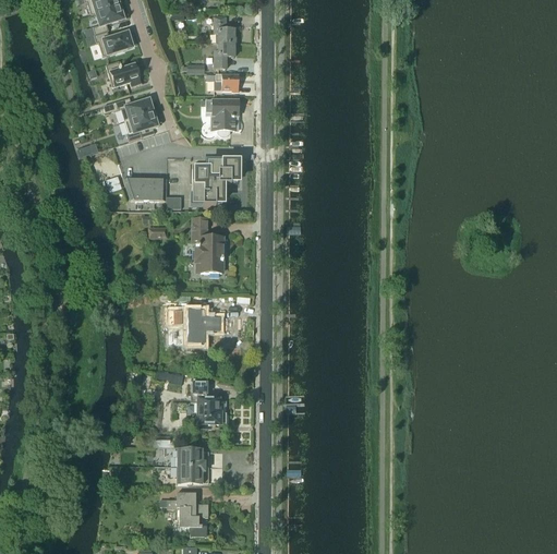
[(96,12),(96,11),(121,3),(120,0),(85,0),(85,1),(87,1),(92,13),(96,12)]
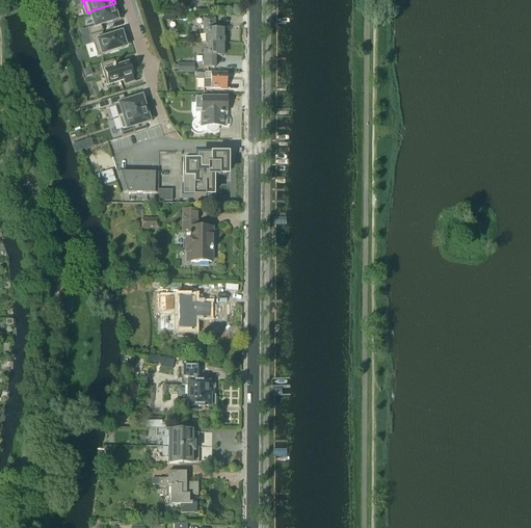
[(103,28),(104,28),(102,21),(117,16),(117,14),(118,14),(115,3),(91,10),(91,11),(96,23),(88,25),(90,32),(103,28)]
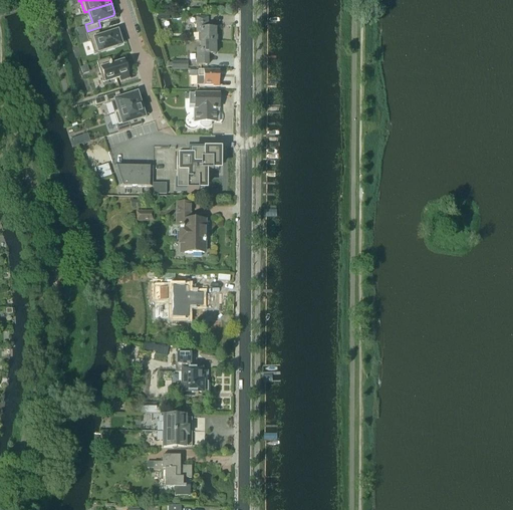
[(196,38),(201,38),(216,38),(216,25),(208,25),(208,14),(197,14),(197,30),(196,30),(196,38)]
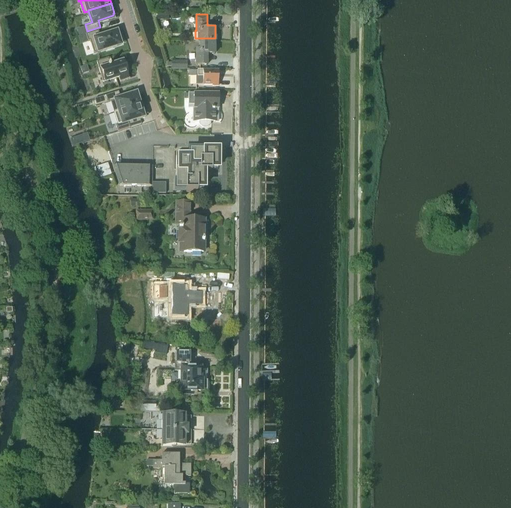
[(114,44),(121,41),(121,40),(122,39),(119,29),(118,30),(117,28),(101,33),(99,27),(87,31),(86,31),(88,38),(90,37),(94,50),(107,46),(107,47),(114,45),(114,44)]
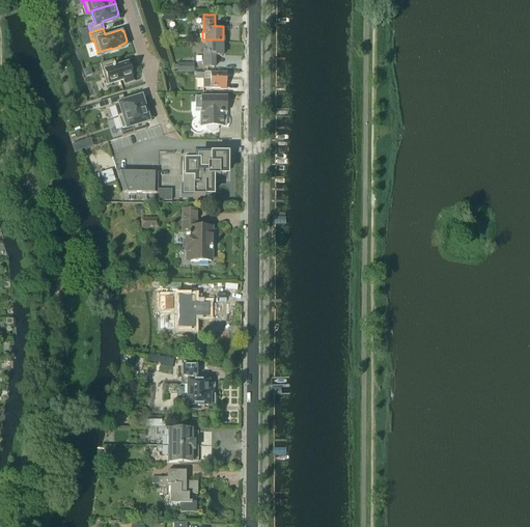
[(223,39),(207,39),(207,48),(203,48),(203,64),(215,64),(215,53),(223,53),(223,39)]
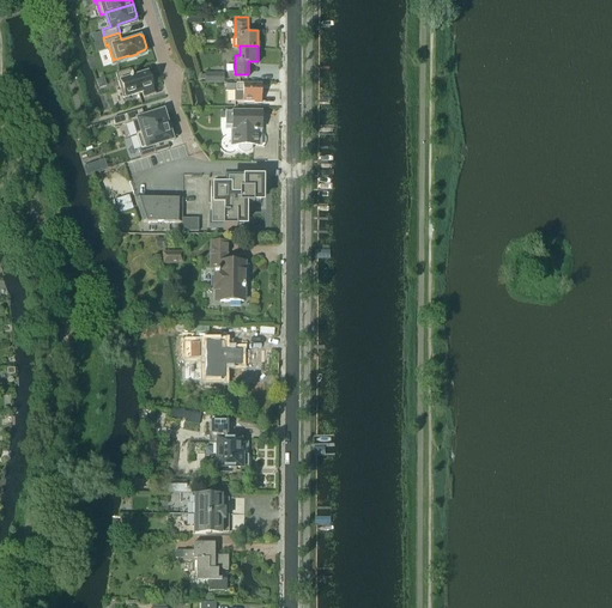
[(116,70),(125,95),(144,89),(145,92),(153,90),(151,80),(153,80),(150,71),(149,72),(147,70),(133,74),(131,66),(116,70)]
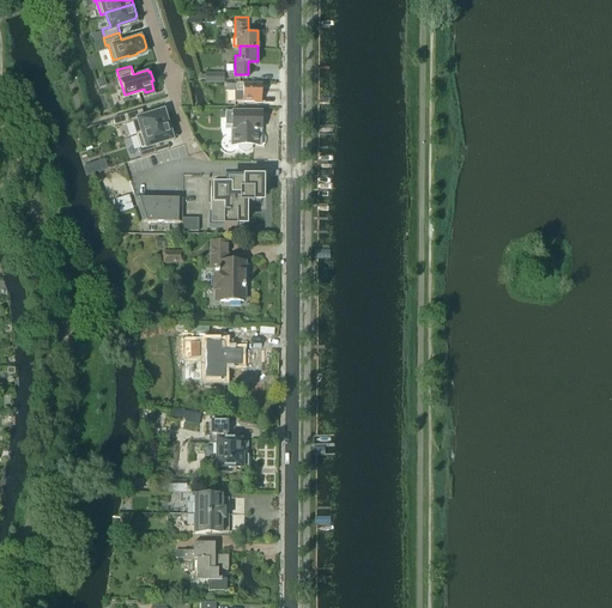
[(255,98),(262,98),(262,80),(237,80),(226,80),(226,87),(235,87),(235,97),(255,98)]
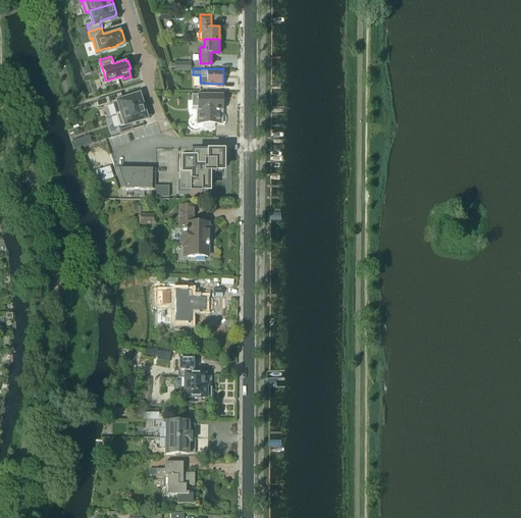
[(113,100),(117,112),(145,103),(142,94),(140,94),(140,92),(113,100)]
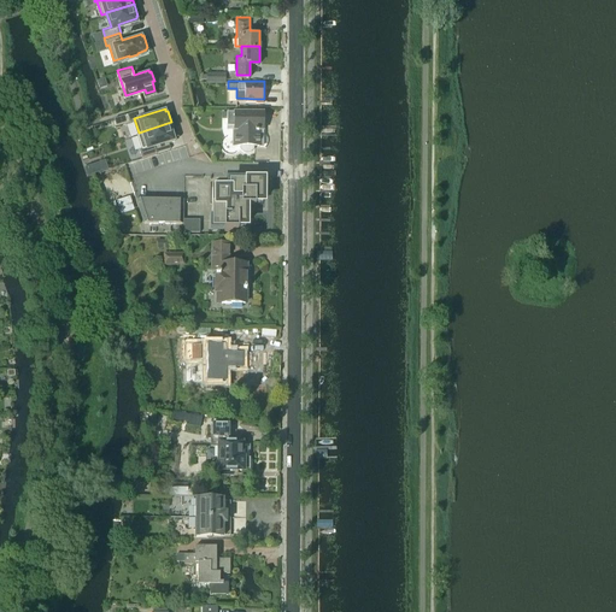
[(253,147),(254,146),(253,145),(253,142),(260,142),(260,127),(264,127),(264,109),(228,109),(228,123),(235,123),(235,142),(242,142),(242,145),(241,146),(242,147),(245,148),(246,149),(248,149),(250,149),(252,148),(253,147)]
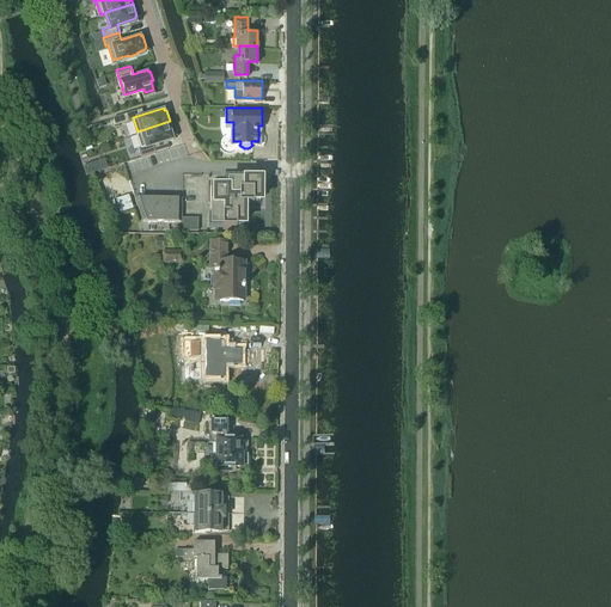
[(175,136),(170,121),(138,132),(141,145),(139,146),(141,154),(157,149),(154,141),(166,138),(166,139),(175,136)]
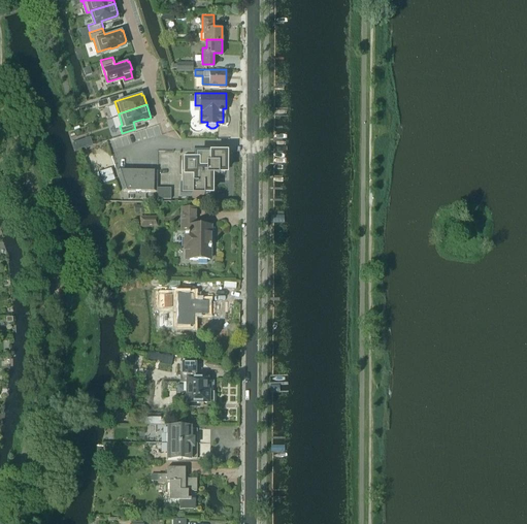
[(91,134),(83,136),(85,144),(93,141),(91,134)]
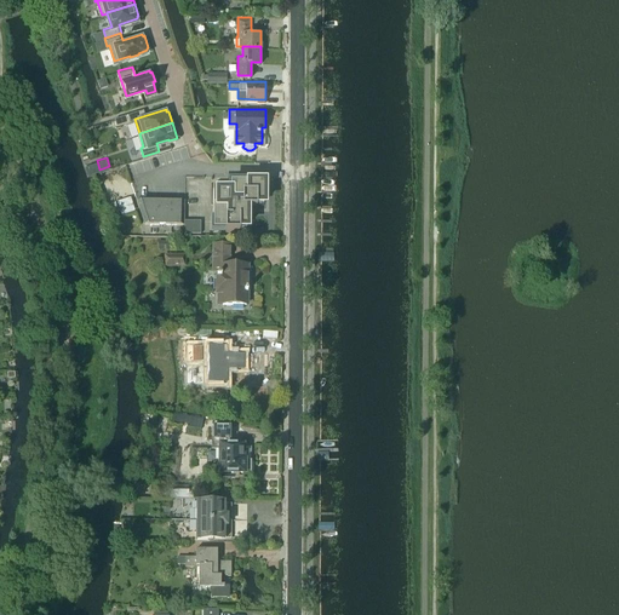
[(247,223),(247,202),(257,202),(257,201),(264,201),(264,199),(265,178),(267,178),(267,177),(248,177),(248,178),(231,178),(230,187),(218,187),(218,201),(213,201),(213,225),(225,225),(225,226),(240,226),(240,225),(247,225),(247,223)]
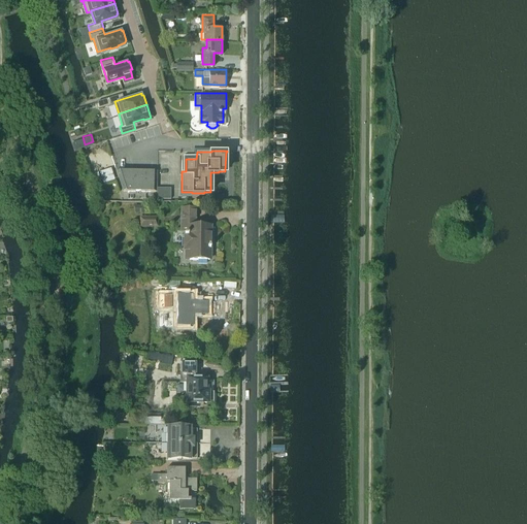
[(117,167),(124,188),(157,189),(158,168),(117,167)]
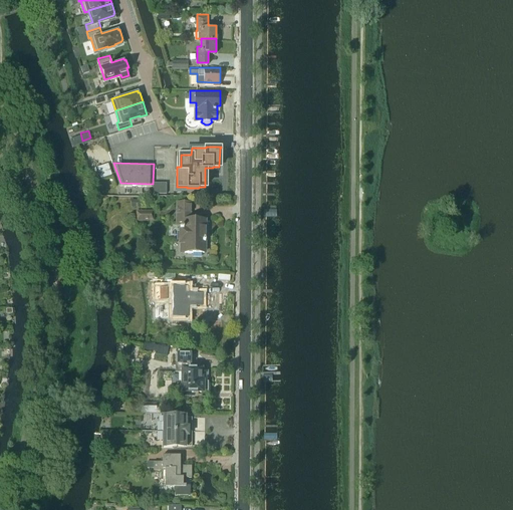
[(154,180),(154,191),(167,191),(167,180),(154,180)]
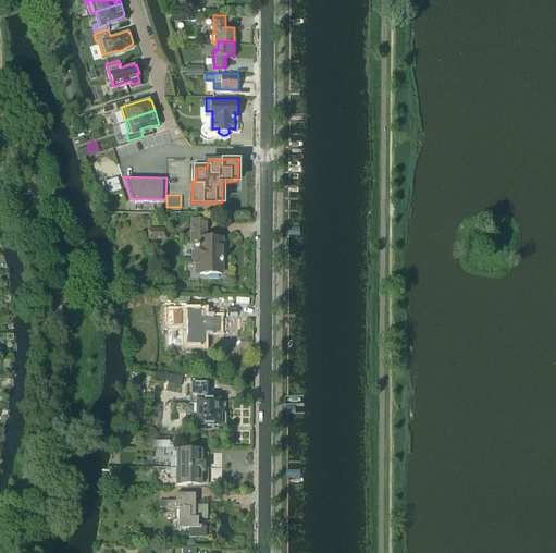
[(195,271),(222,271),(222,260),(223,260),(223,256),(221,256),(222,243),(223,243),(223,235),(207,235),(208,217),(193,217),(192,238),(198,238),(198,244),(195,244),(195,271)]
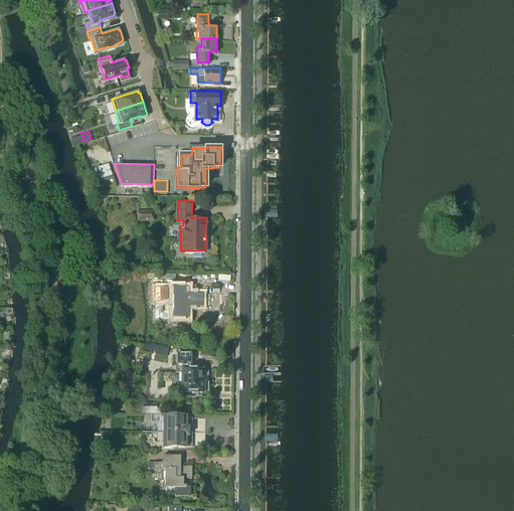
[(138,209),(138,217),(154,217),(154,209),(138,209)]
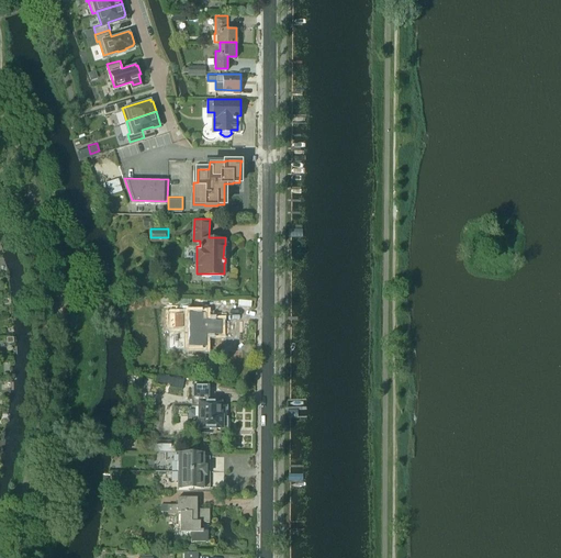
[(172,325),(189,325),(189,345),(206,345),(206,332),(221,332),(222,317),(203,317),(203,311),(172,311),(172,325)]
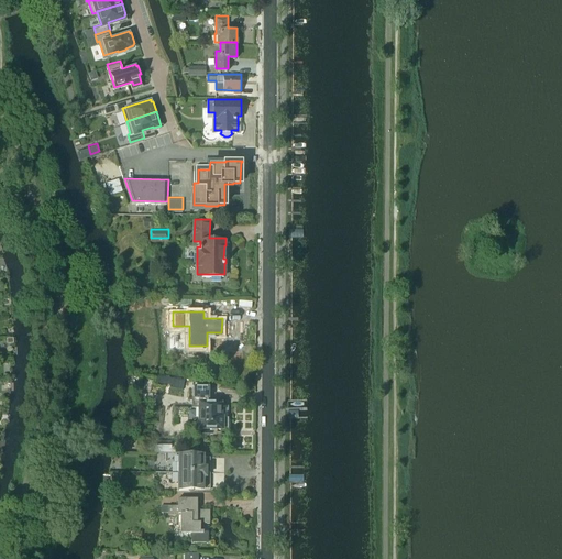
[(161,371),(160,377),(178,381),(179,374),(161,371)]
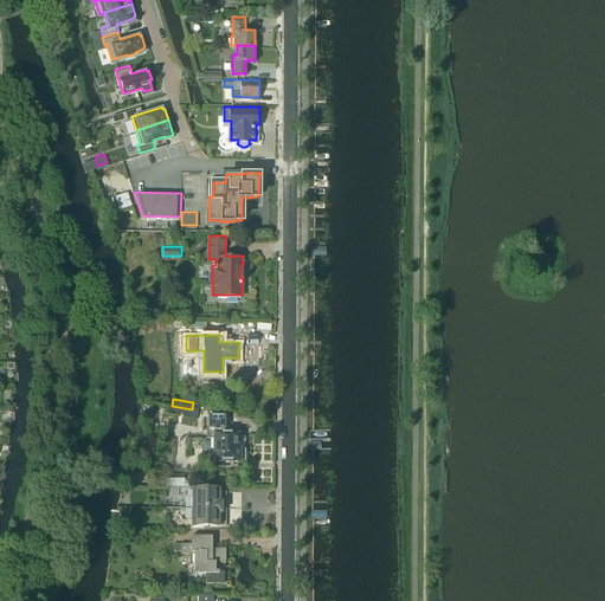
[(224,414),(211,414),(211,425),(207,425),(207,434),(216,434),(216,458),(219,458),(219,463),(227,463),(227,458),(246,458),(246,446),(246,433),(238,433),(238,431),(224,431),(224,414)]
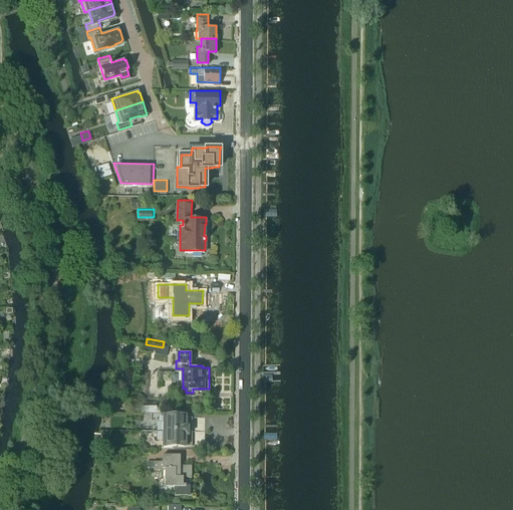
[(142,400),(141,409),(156,410),(157,400),(142,400)]
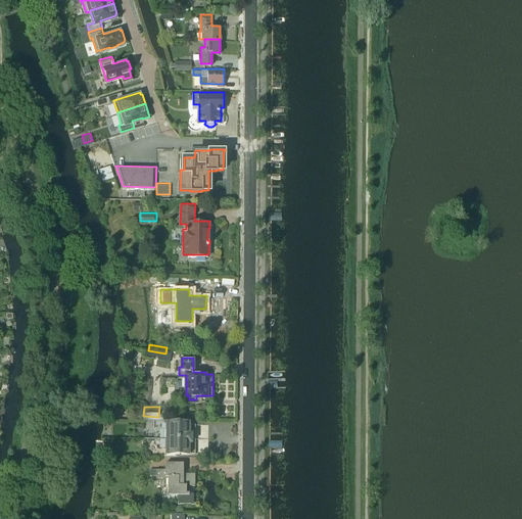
[(165,427),(165,436),(195,436),(196,422),(177,421),(177,420),(167,420),(167,427),(165,427)]
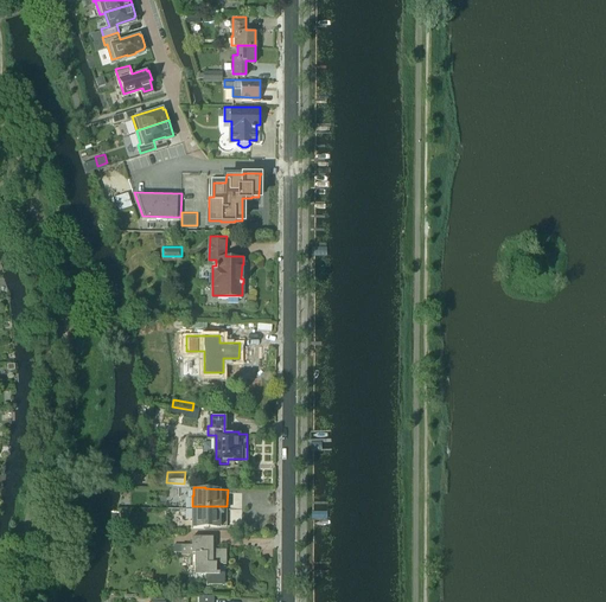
[(227,506),(192,506),(192,517),(193,517),(193,525),(205,525),(205,524),(227,524),(227,506)]
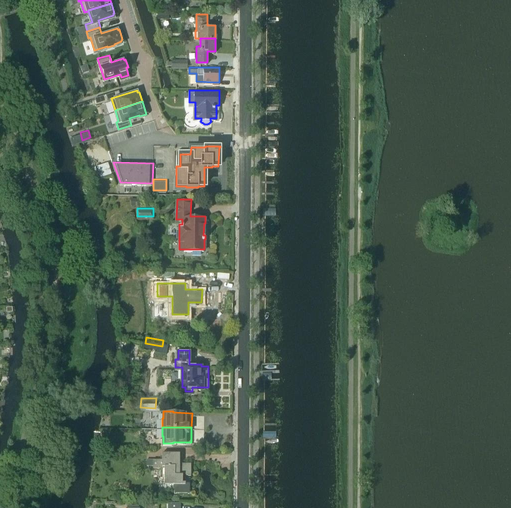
[(182,480),(182,473),(191,473),(191,461),(180,461),(180,451),(162,450),(162,456),(153,457),(153,465),(164,465),(164,482),(174,482),(174,490),(190,491),(190,481),(185,481),(185,480),(182,480)]
